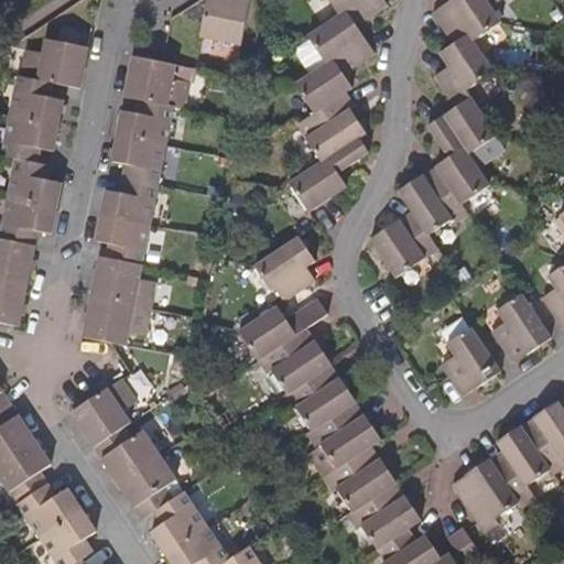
[(207,0),(201,40),(240,49),(250,0),(207,0)]
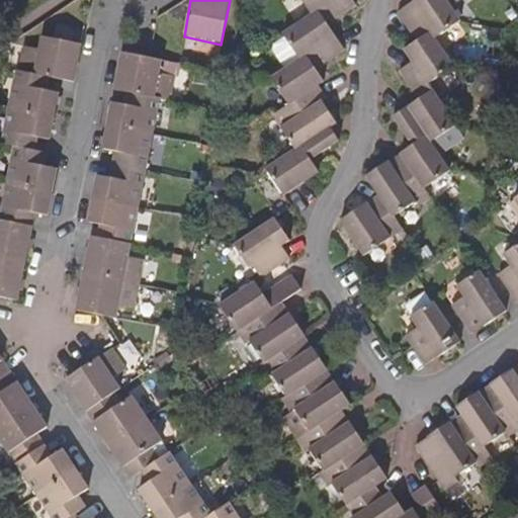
[(304,59),(339,36),(329,20),(334,16),(336,20),(359,5),(356,0),(337,0),(311,16),(285,33),(280,32),(299,60),(304,59)]
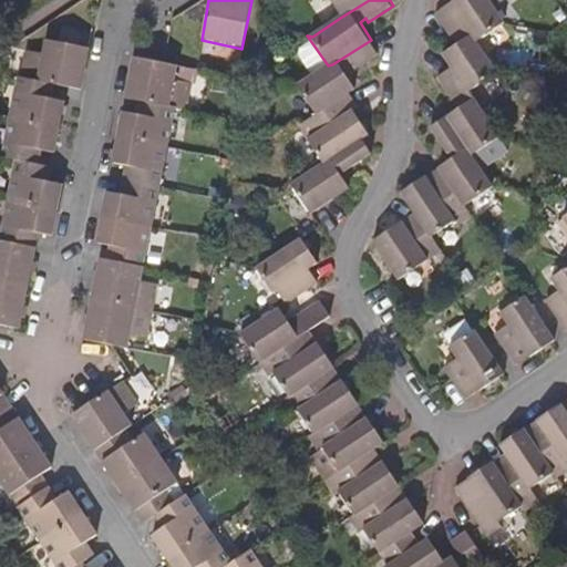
[(327,0),(340,18),(369,0),(327,0)]
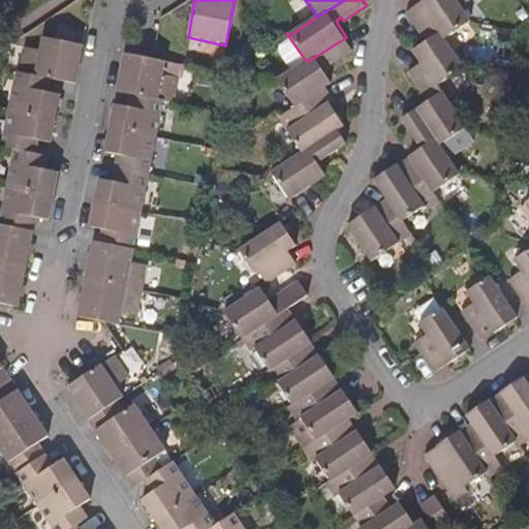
[(474,21),(460,0),(428,0),(424,3),(447,38),(474,21)]
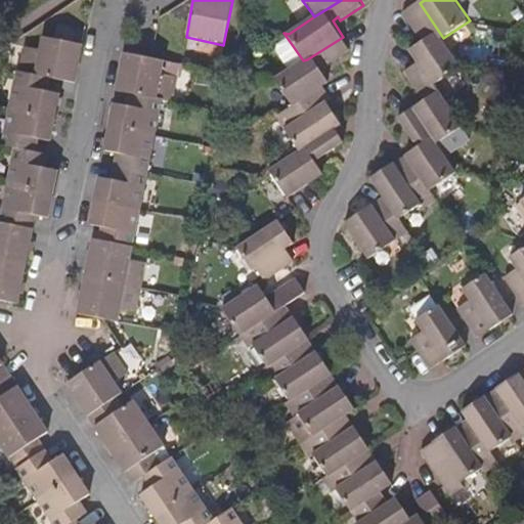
[(463,68),(443,38),(420,3),(405,12),(421,36),(425,34),(428,39),(412,49),(422,62),(437,86),(438,85),(463,68)]
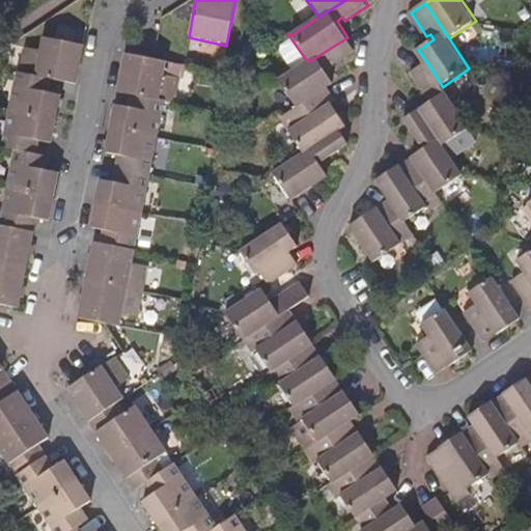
[(297,109),(329,88),(335,84),(325,66),(330,64),(332,66),(356,51),(347,37),(311,60),(307,61),(307,63),(281,80),(276,79),(297,109)]
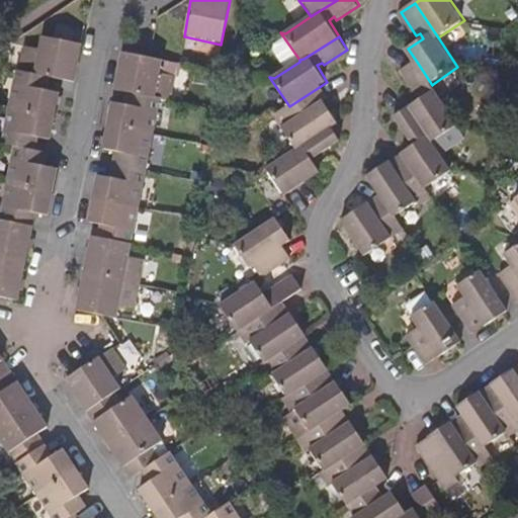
[(38,52),(34,72),(52,75),(76,80),(83,46),(41,37),(38,52)]
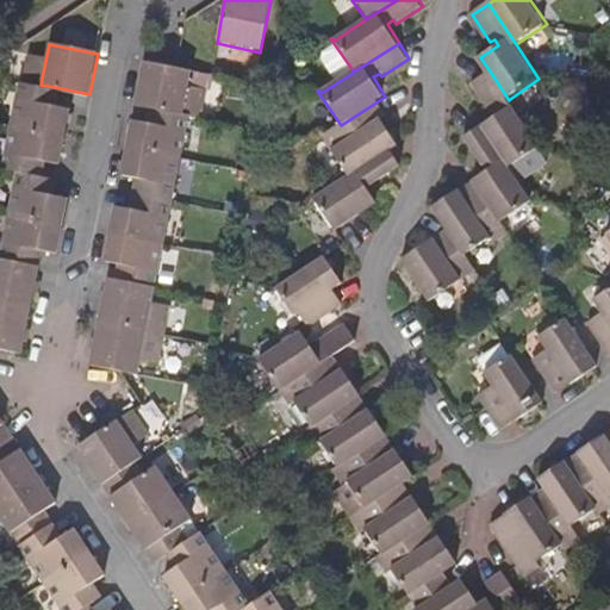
[(29,57),(23,81),(41,85),(45,61),(29,57)]
